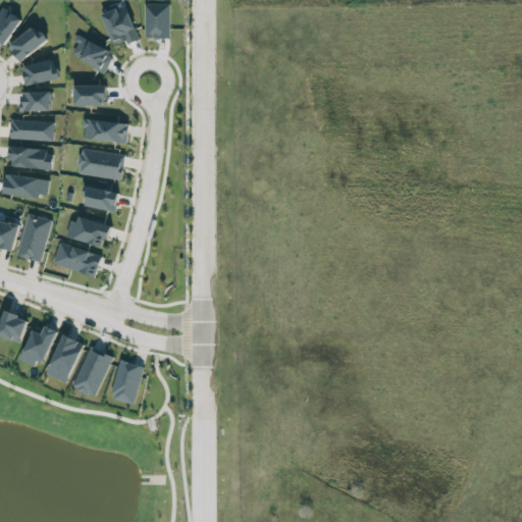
[(169,3),(145,3),(144,38),(169,38),(169,3)]
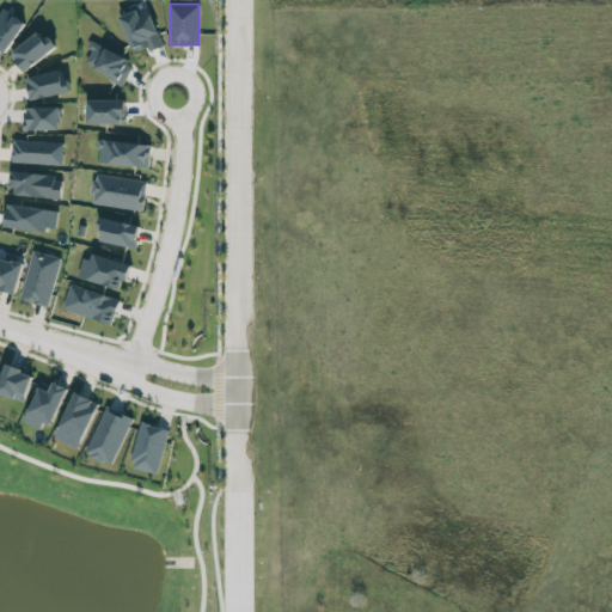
[(118,17),(133,53),(147,48),(148,51),(161,47),(147,6),(118,17)]
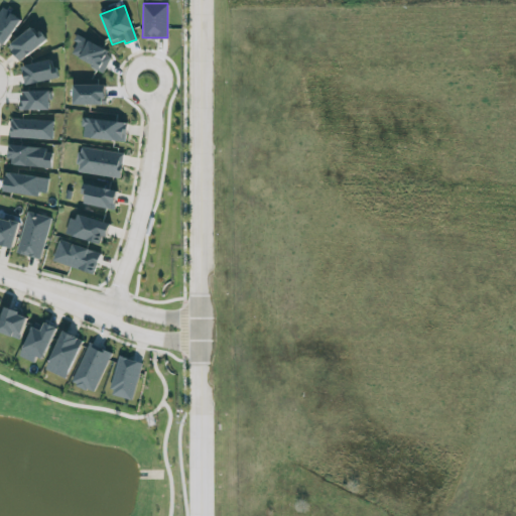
[(0,10),(0,41),(3,44),(21,19),(3,6),(0,10)]
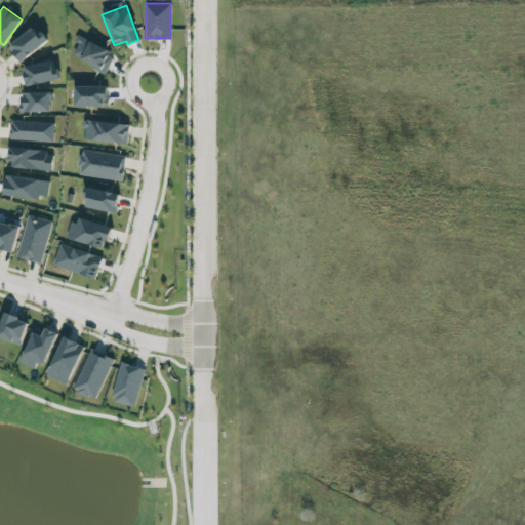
[(8,45),(19,62),(47,42),(35,26),(8,45)]
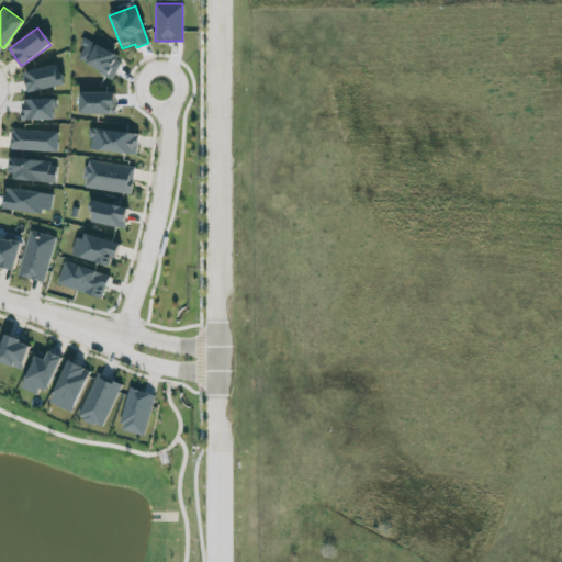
[(113,77),(122,56),(81,40),(78,45),(82,47),(77,62),(113,77)]
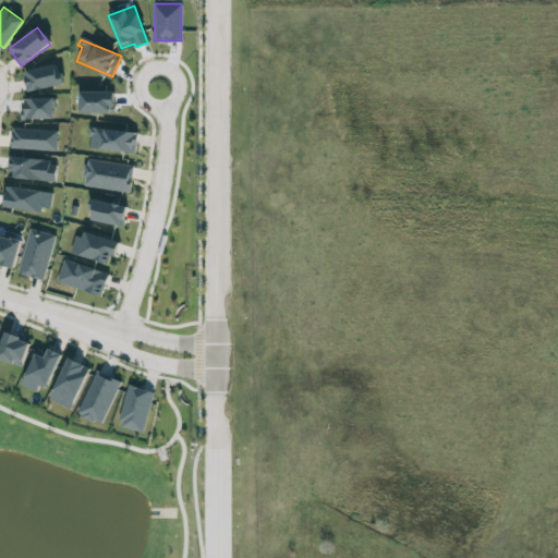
[(28,92),(62,84),(57,63),(23,71),(28,92)]
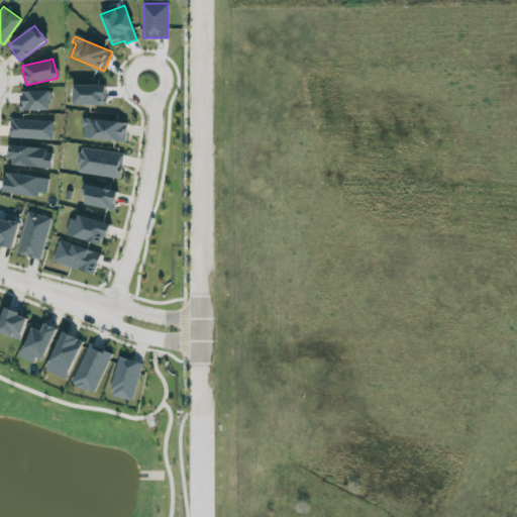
[(73,104),(106,105),(106,85),(73,84),(73,104)]
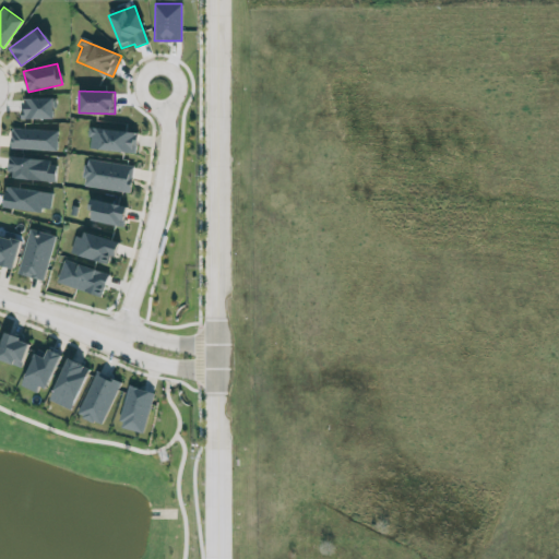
[(22,119),(54,118),(54,97),(22,98),(22,119)]
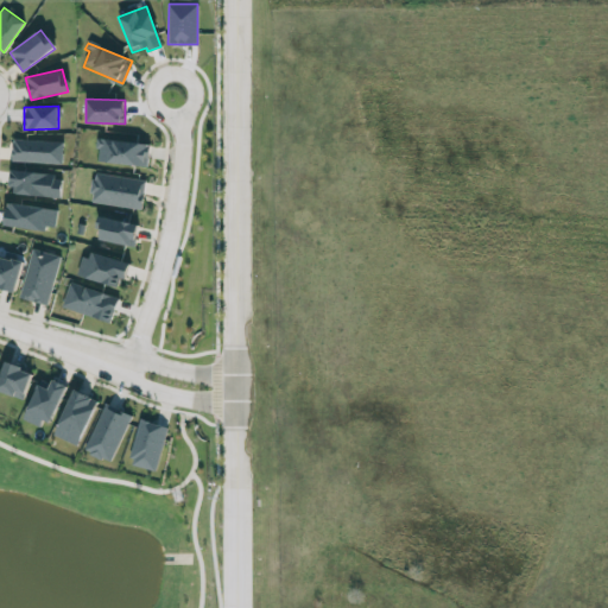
[(12,162),(62,163),(62,140),(12,140),(12,162)]
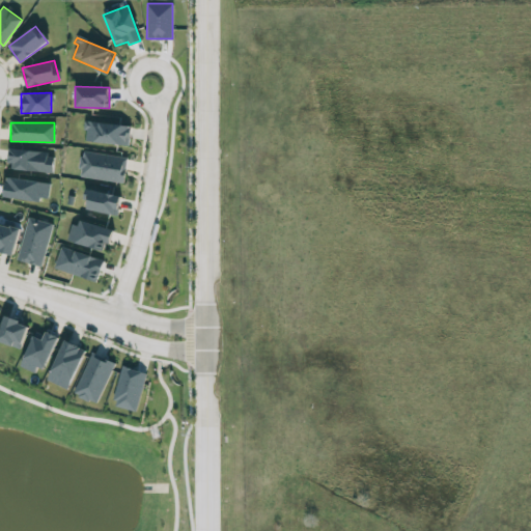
[(130,124),(84,122),(83,142),(129,144),(130,124)]
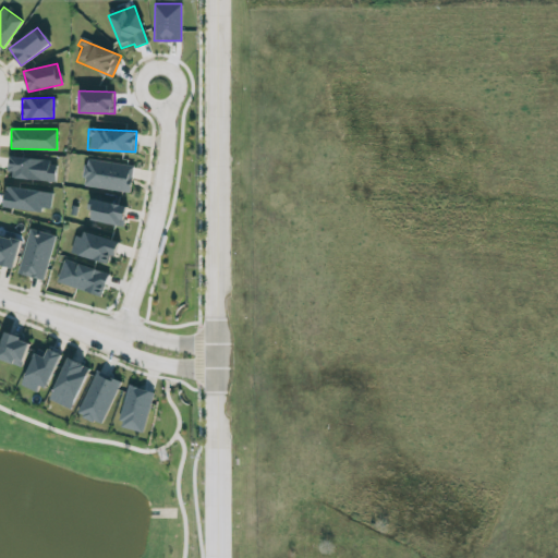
[(57,161),(11,156),(8,176),(53,182),(57,161)]
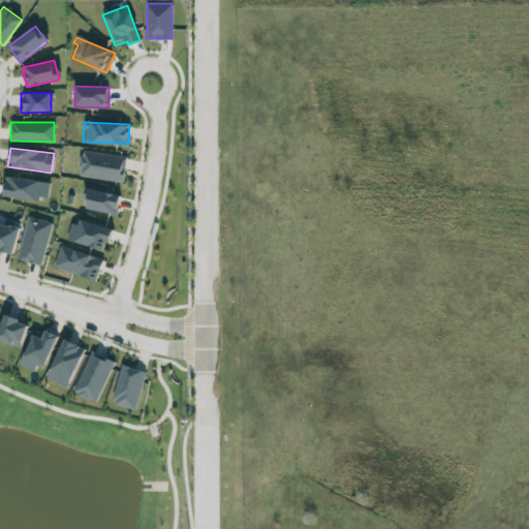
[(126,156),(81,151),(78,177),(123,182),(126,156)]
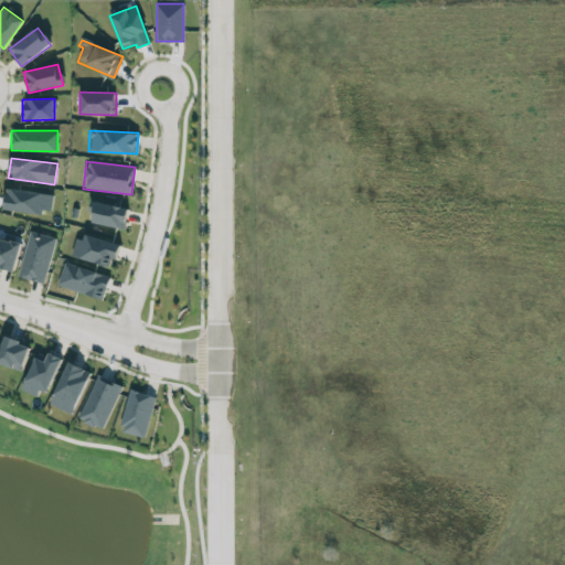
[(50,216),(53,195),(7,187),(3,208),(50,216)]
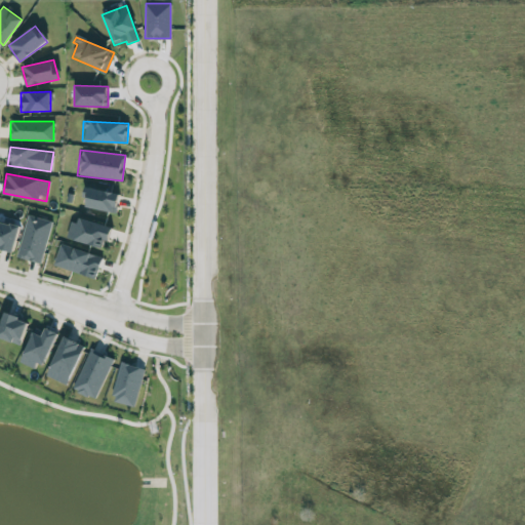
[(85,206),(115,213),(119,194),(85,186),(83,197),(87,198),(85,206)]
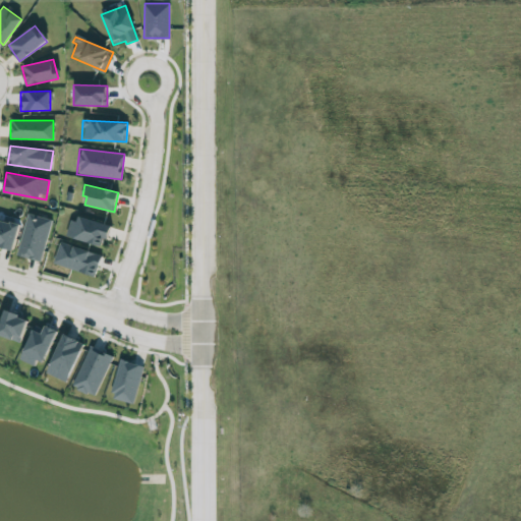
[(15,254),(40,262),(51,220),(27,213),(15,254)]
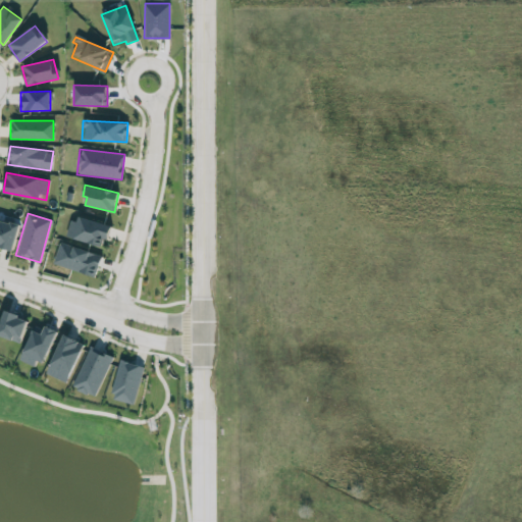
[(75,221),(70,220),(64,236),(103,248),(110,225),(77,215),(75,221)]
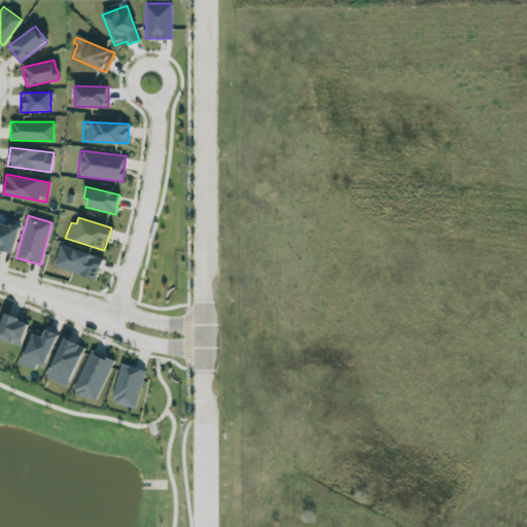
[(0,250),(12,253),(19,226),(0,221),(0,250)]
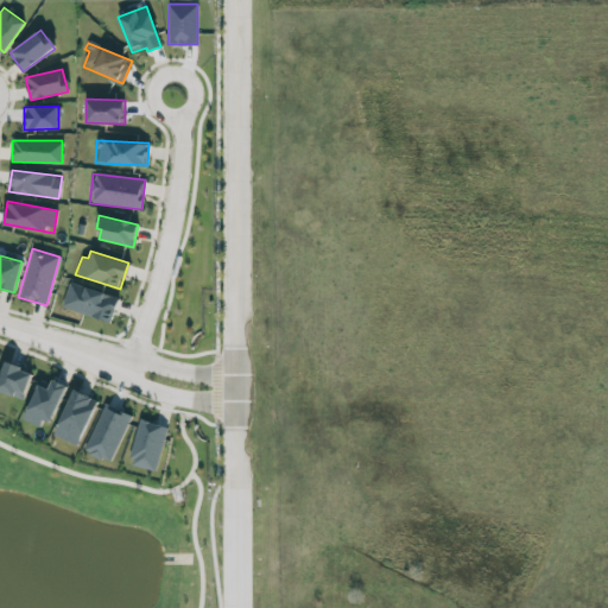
[(118,297),(69,283),(61,308),(111,323),(118,297)]
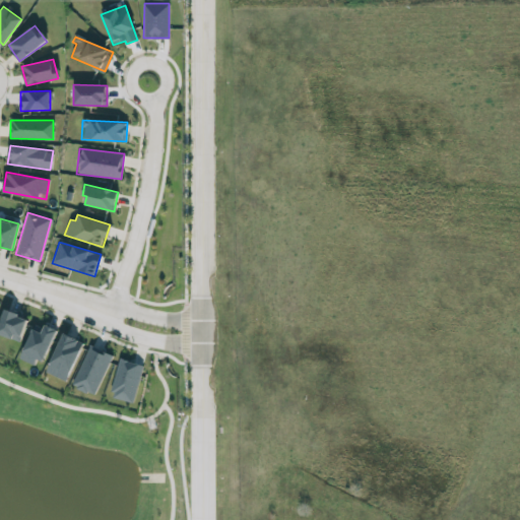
[(0,320),(0,334),(19,341),(27,318),(4,310),(0,320)]
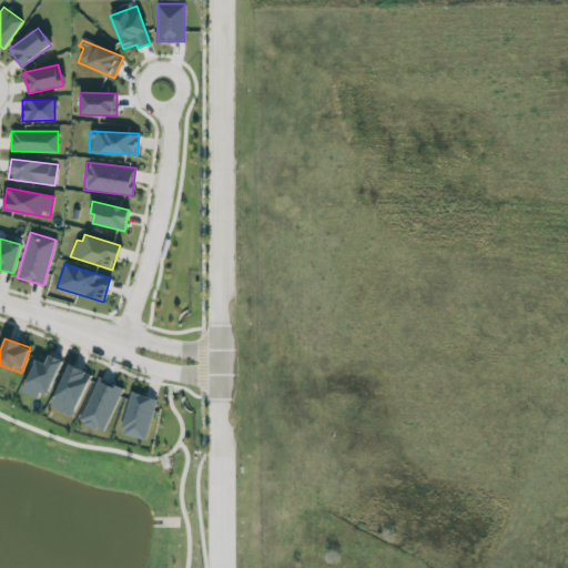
[(37,398),(40,392),(48,395),(60,359),(49,355),(46,364),(33,359),(21,393),(37,398)]
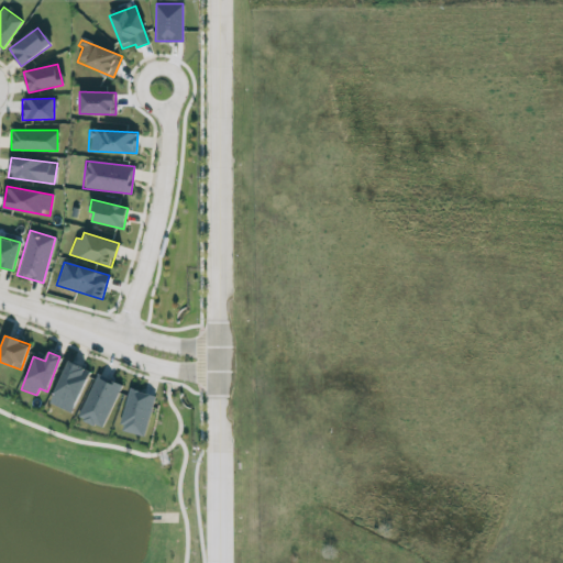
[(90,371),(67,361),(48,404),(72,414),(90,371)]
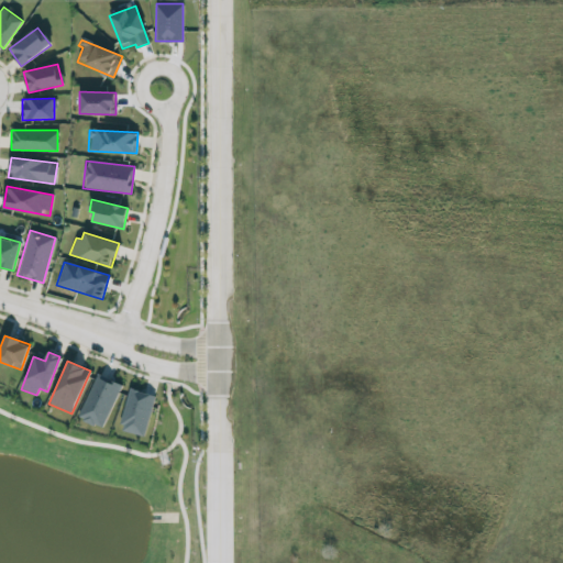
[(77,418),(101,429),(121,384),(97,374),(77,418)]
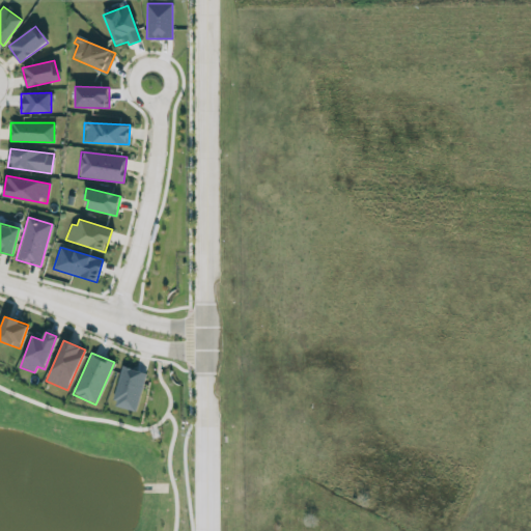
[(136,411),(145,372),(120,366),(112,406),(136,411)]
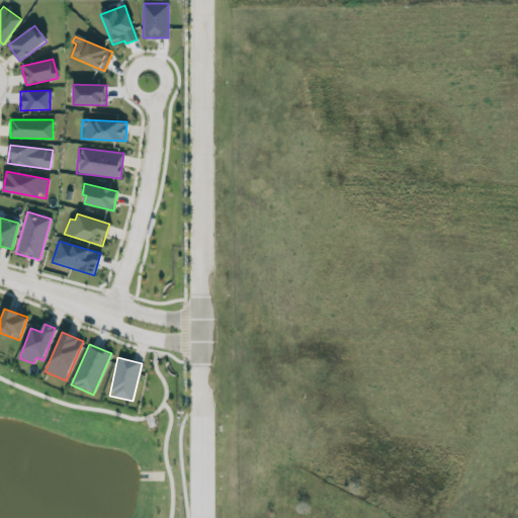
All buildings are outlined.
